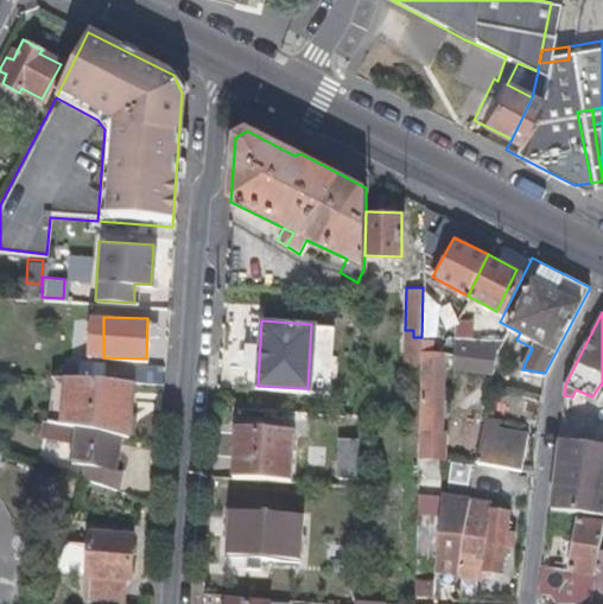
[(487,348),(492,338),(455,335),(454,348),(452,364),(484,368),(487,348)]
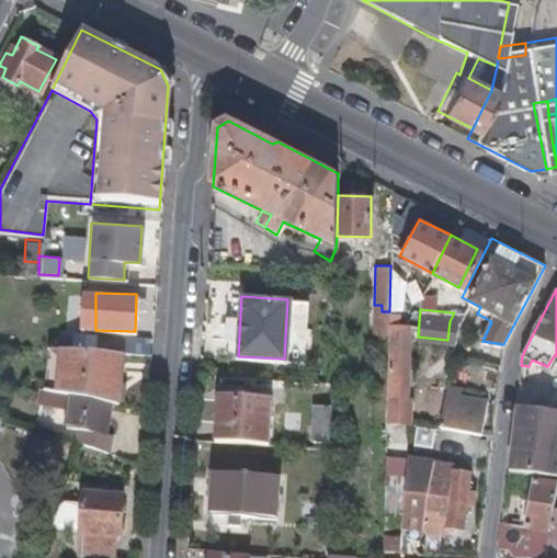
[(390,398),(407,399),(408,328),(393,328),(390,372),(387,372),(387,384),(391,384),(390,398)]
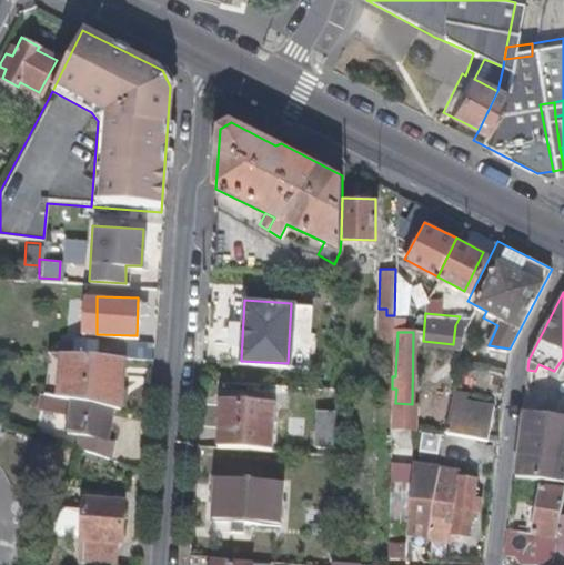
[(72,335),(71,352),(96,354),(97,334),(72,335)]
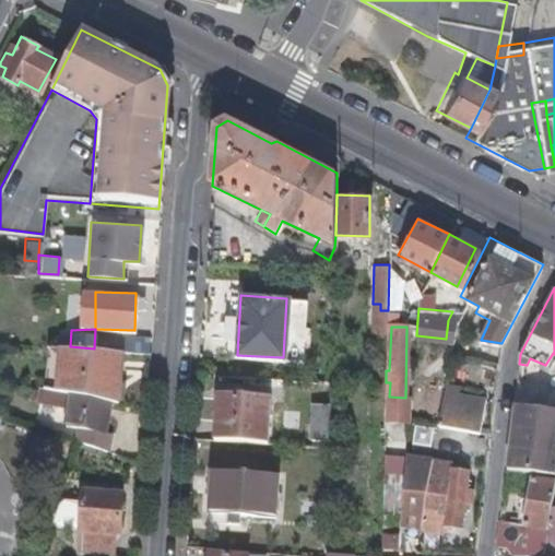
[(120,350),(149,352),(150,335),(119,333),(118,350),(120,350)]
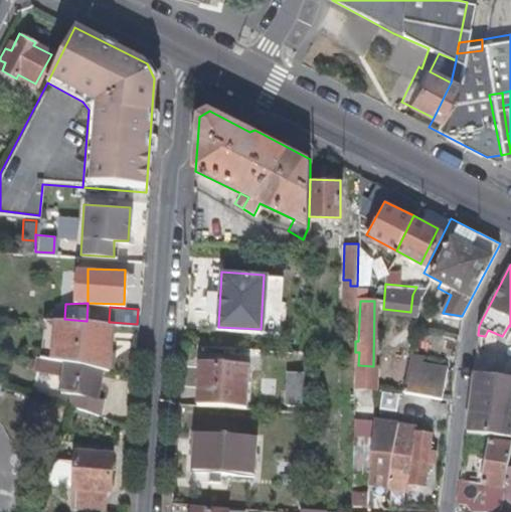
[(42,318),(39,355),(61,359),(64,319),(42,318)]
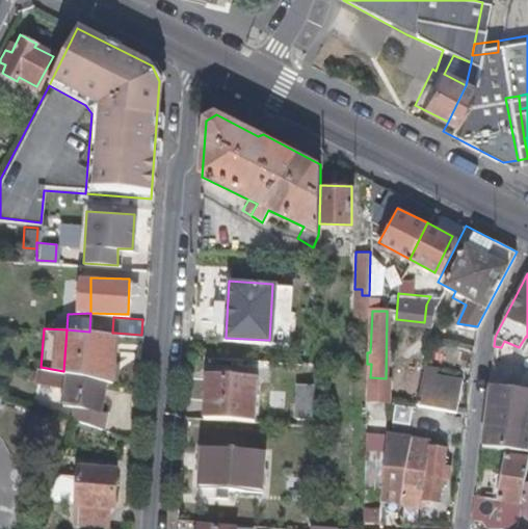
[(106,378),(111,379),(114,333),(112,333),(89,332),(67,329),(63,371),(106,378)]
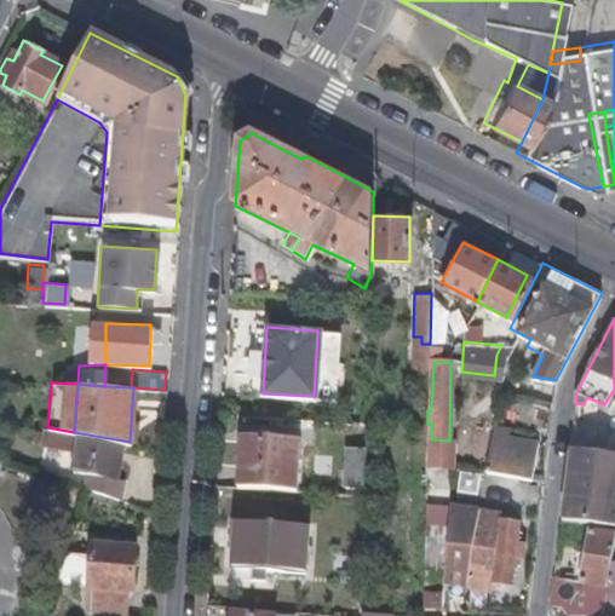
[(87,488),(120,499),(124,475),(118,473),(124,441),(74,432),(47,427),(44,426),(41,443),(75,449),(73,467),(91,470),(87,488)]
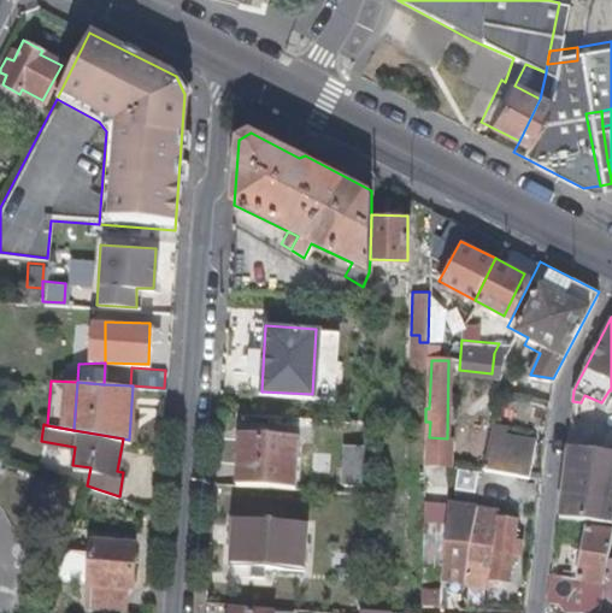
[(239,432),(236,482),(294,484),(295,435),(239,432)]
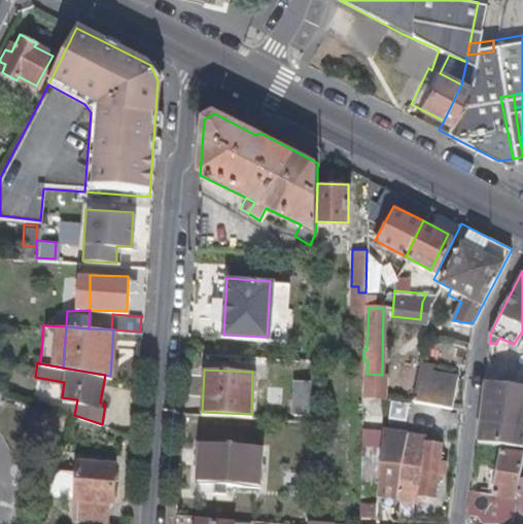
[(411,397),(453,405),(456,378),(414,372),(411,397)]
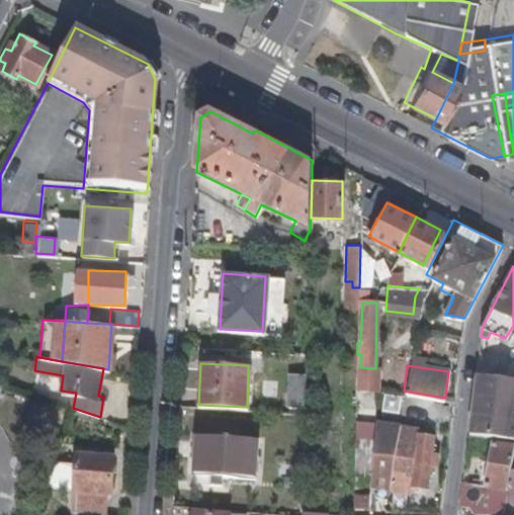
[(356,388),(378,387),(380,369),(375,368),(360,367),(356,367),(356,388)]
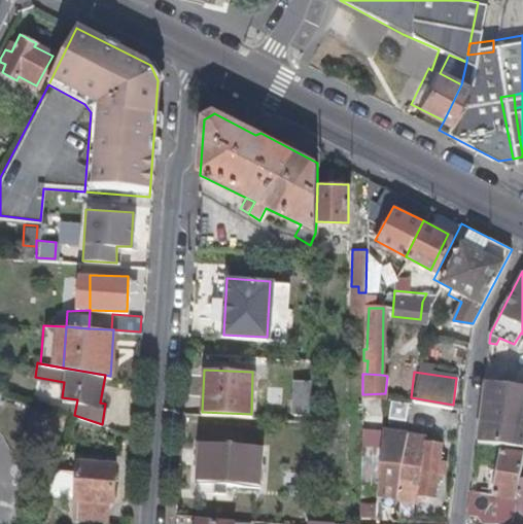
[(522,442),(522,384),(484,379),(476,440),(492,443),(522,447),(522,442)]
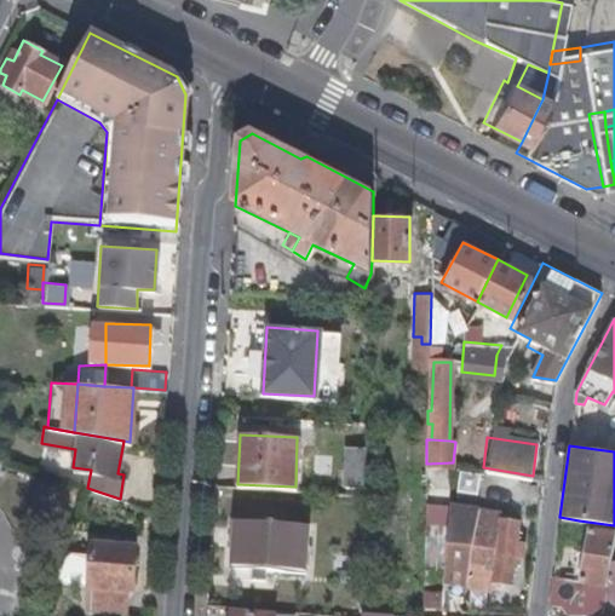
[(321,488),(337,489),(338,472),(321,472),(321,488)]
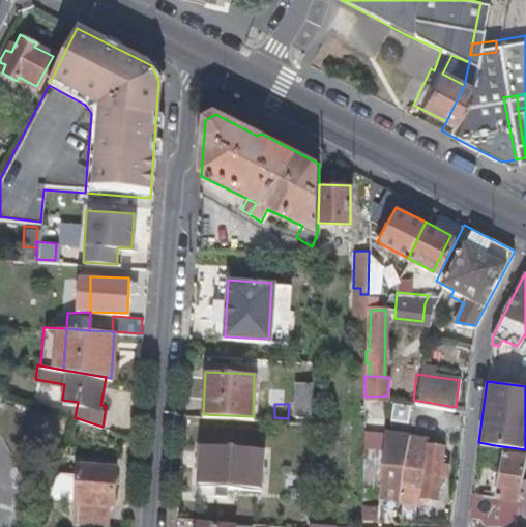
[(377,516),(378,501),(384,434),(363,433),(360,516),(377,516)]
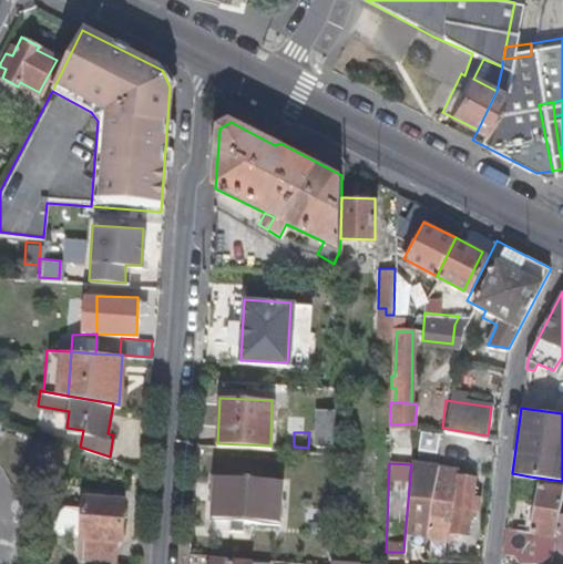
[(405,536),(426,537),(437,465),(411,464),(405,536)]
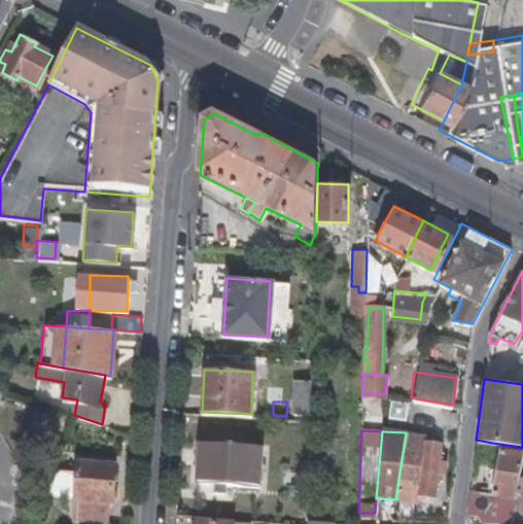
[(406,432),(395,499),(416,501),(417,496),(436,498),(438,483),(444,483),(447,464),(442,463),(444,446),(424,443),(425,434),(406,432)]
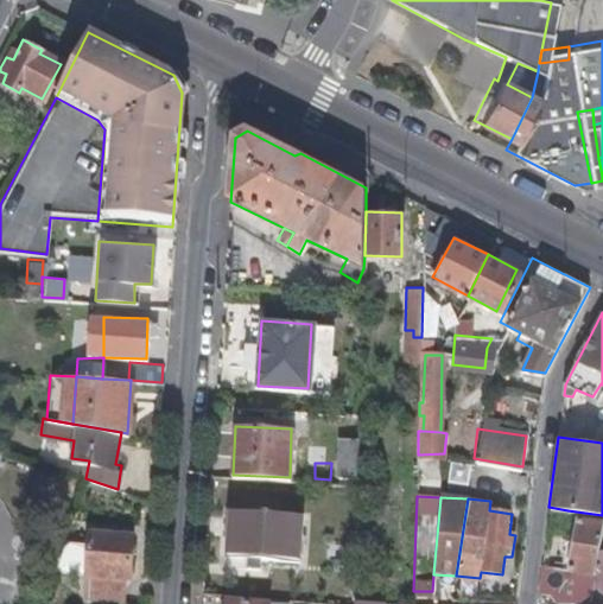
[(294,557),(297,512),(230,508),(228,554),(294,557)]
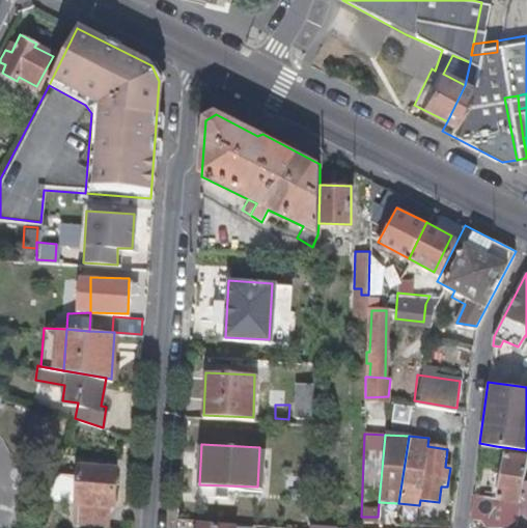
[(501,525),(511,525),(520,480),(525,457),(503,452),(495,496),(505,497),(501,525)]
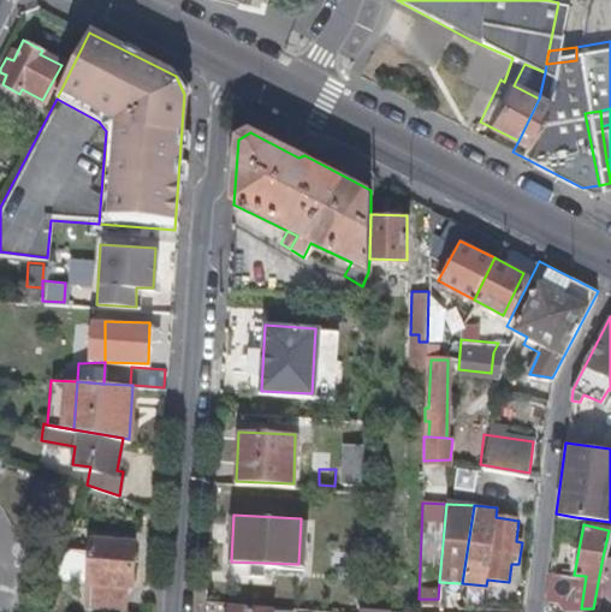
[(348,551),(349,538),(334,538),(332,576),(350,576),(350,551),(348,551)]
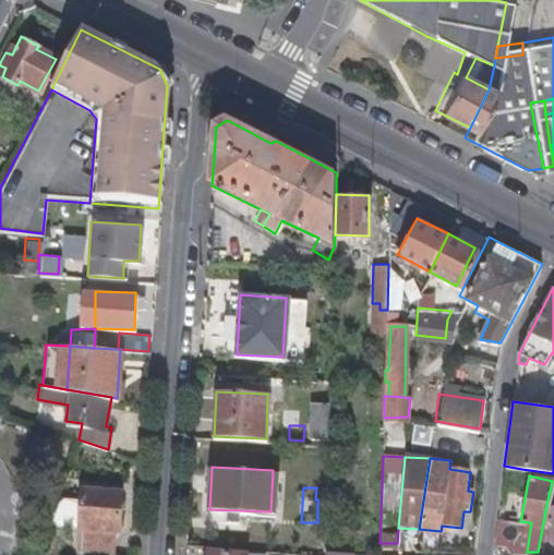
[(119,492),(108,491),(94,490),(77,489),(73,547),(111,551),(111,532),(117,532),(119,492)]
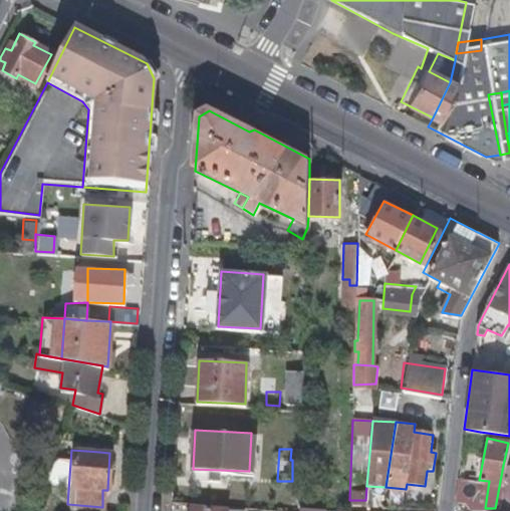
[(509,464),(503,465),(495,508),(509,507),(509,464)]
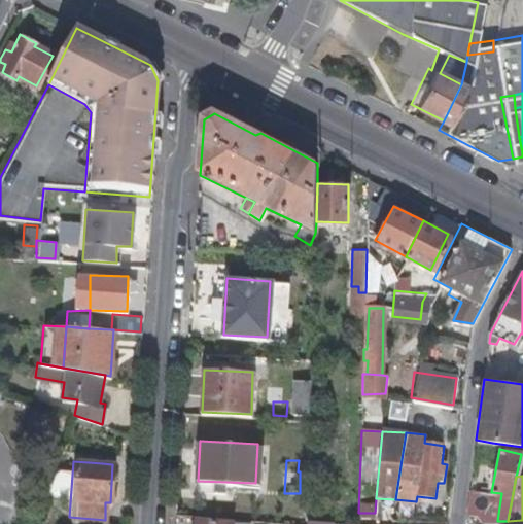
[(481,521),(497,521),(501,493),(491,492),(468,489),(464,514),(476,515),(481,521)]
